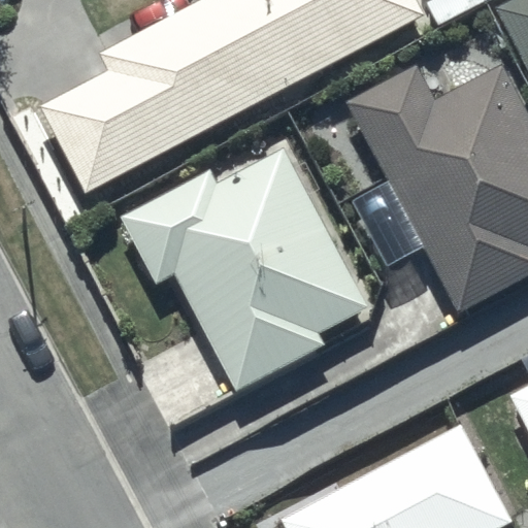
[(40,103),(86,191),(424,12),(417,0),(197,0),(100,52),(108,67),(40,103)]
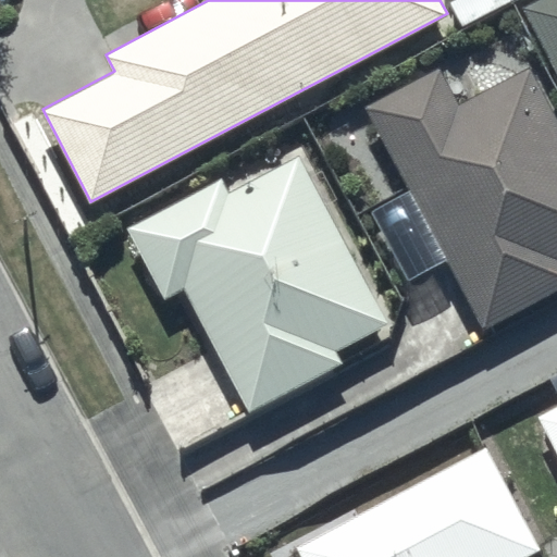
[(556,0),(533,0),(521,7),(556,69),(556,0)]
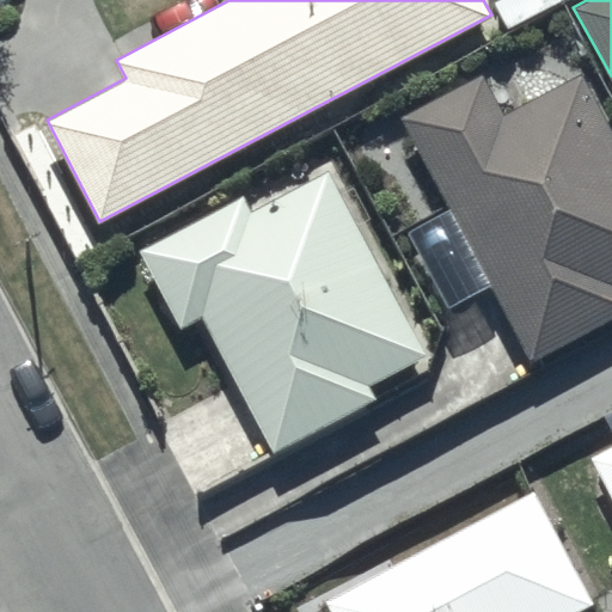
[(483,74),(399,114),(531,357),(611,313),(611,132),(581,74),(506,115),(483,74)]
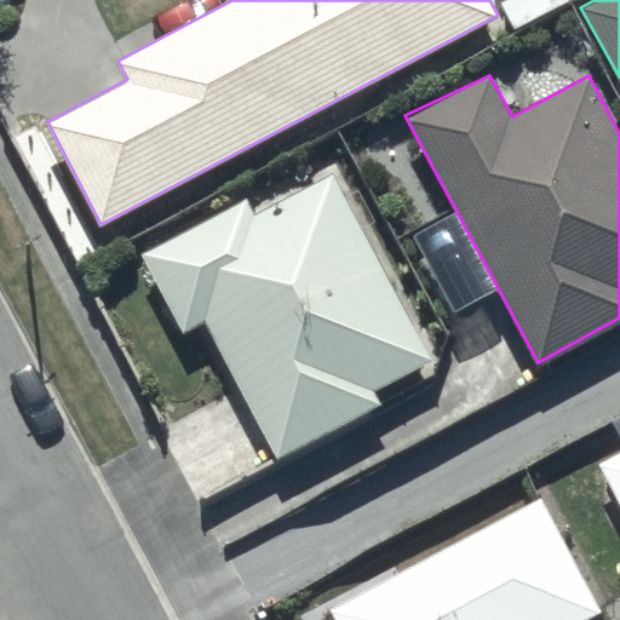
[(183,329),(204,317),(279,455),(379,401),(374,390),(411,371),(415,382),(440,368),(334,173),(256,216),(246,197),(142,253),(183,329)]
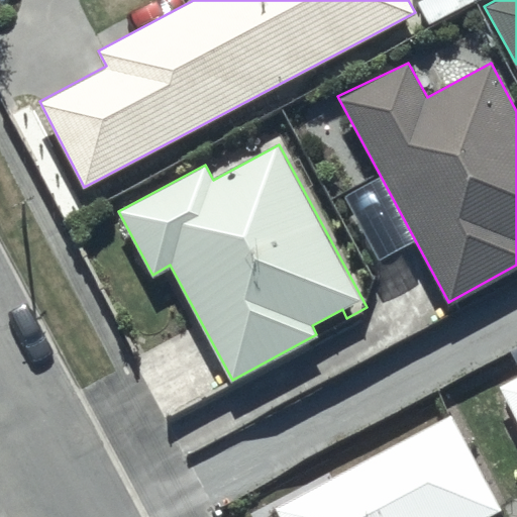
[(516,375),(497,386),(516,421),(516,375)]
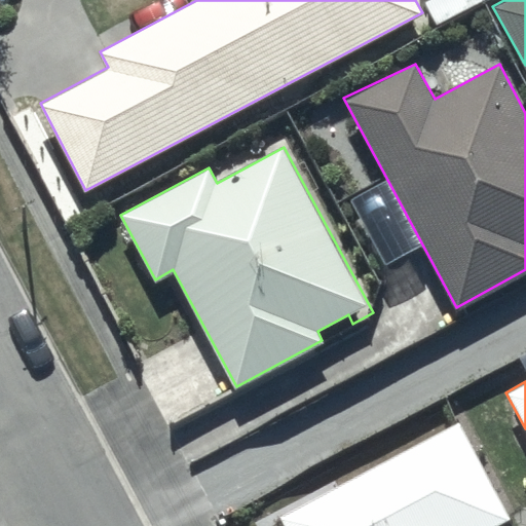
[(460,421),(279,515),(285,525),(491,525),(510,517),(460,421)]
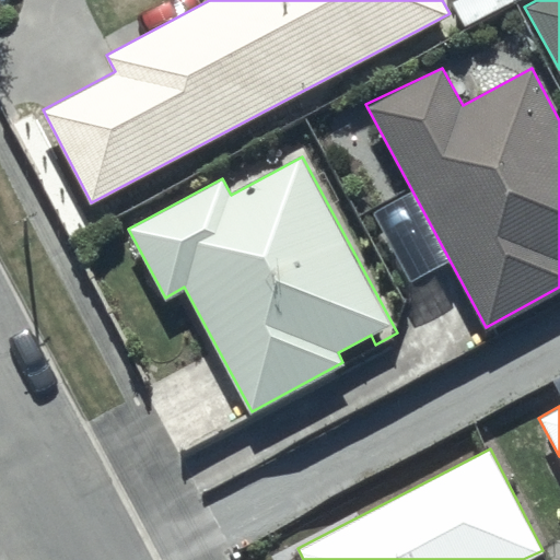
All buildings are outlined.
